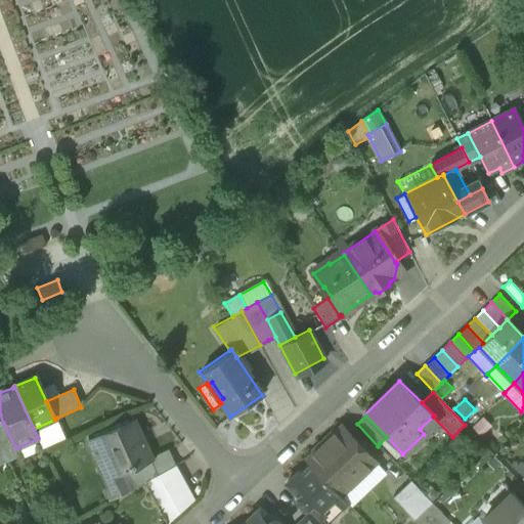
[(482,417),(472,427),(481,436),(491,426),(482,417)]
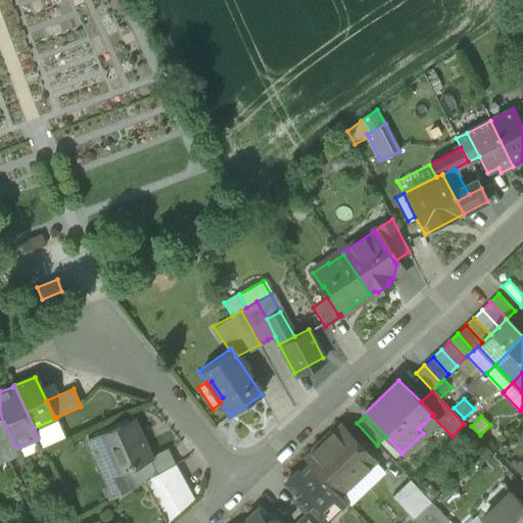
[(54,419),(34,428),(38,437),(43,448),(66,438),(57,417),(54,419)]
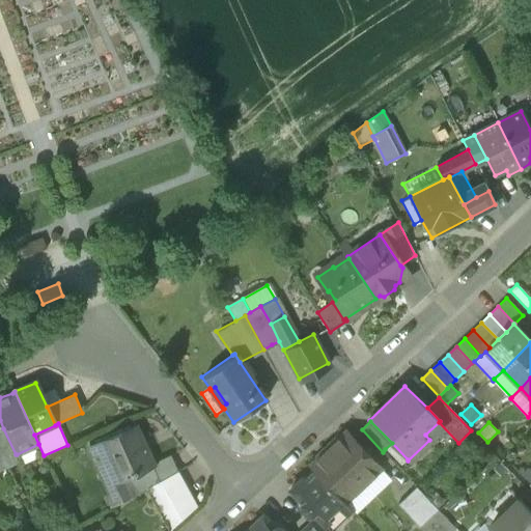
[(101,444),(117,481),(120,479),(151,466),(154,465),(152,464),(136,427),(101,444)]
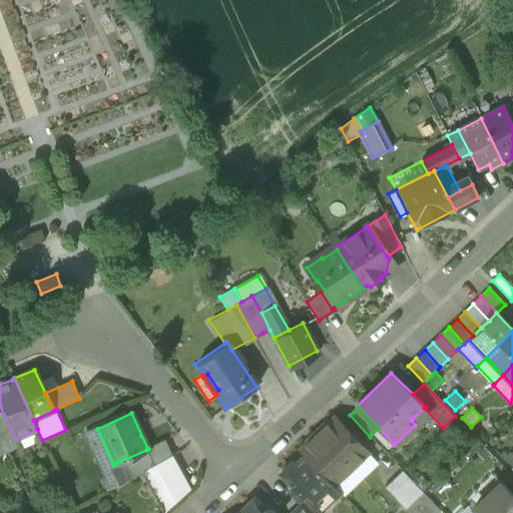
[(3,414),(0,415),(0,454),(7,452),(19,446),(16,439),(15,439),(3,414)]
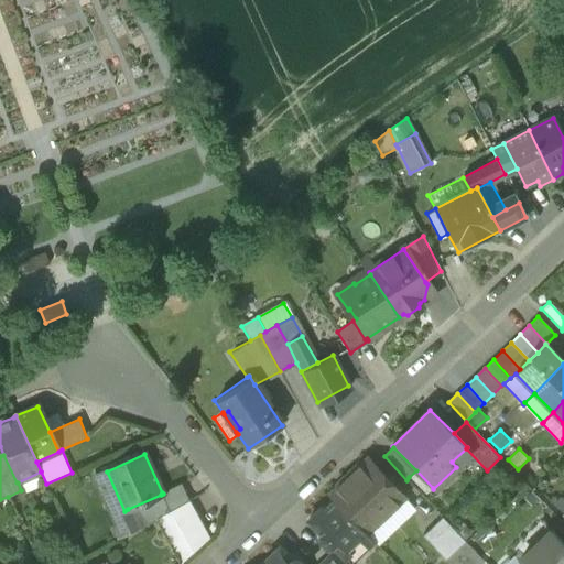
[(368,459),(349,478),(386,516),(404,498),(368,459)]
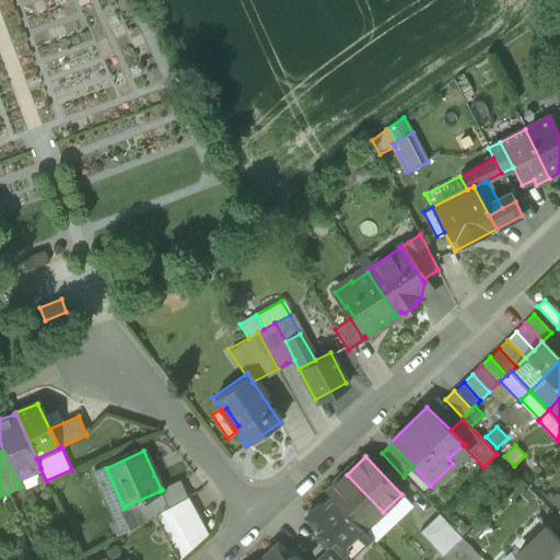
[(430,485),(413,467),(406,474),(423,491),(430,485)]
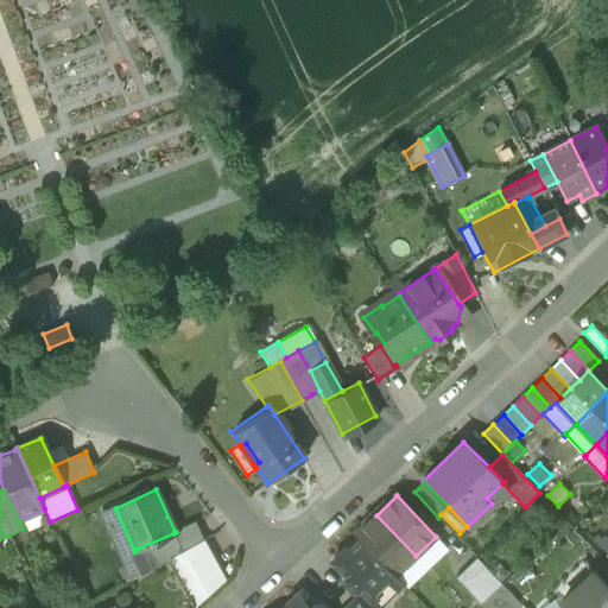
[(134,551),(115,508),(100,515),(128,581),(149,571),(138,549),(134,551)]
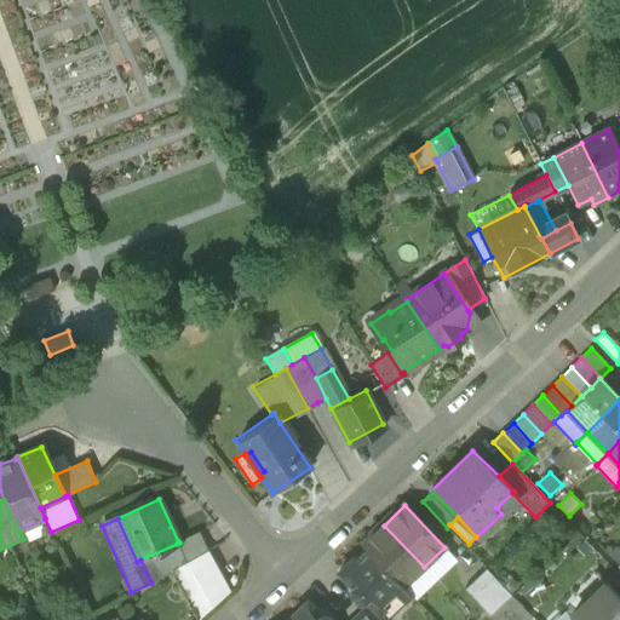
[(362,545),(366,547),(402,587),(424,567),(384,526),(362,545)]
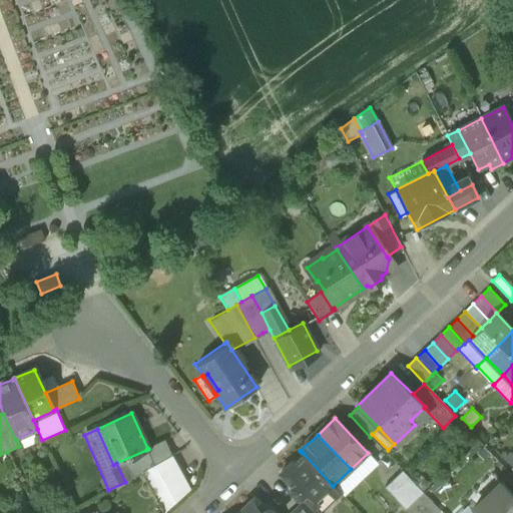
[(165,440),(147,448),(148,449),(146,450),(154,466),(172,456),(165,440)]
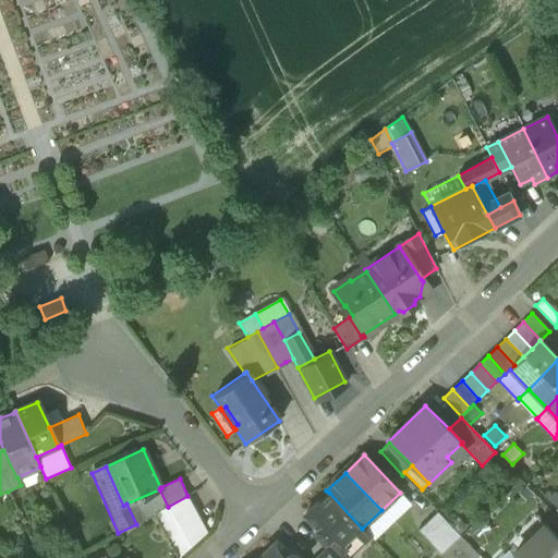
[(136,524),(155,514),(168,507),(159,489),(126,504),(136,524)]
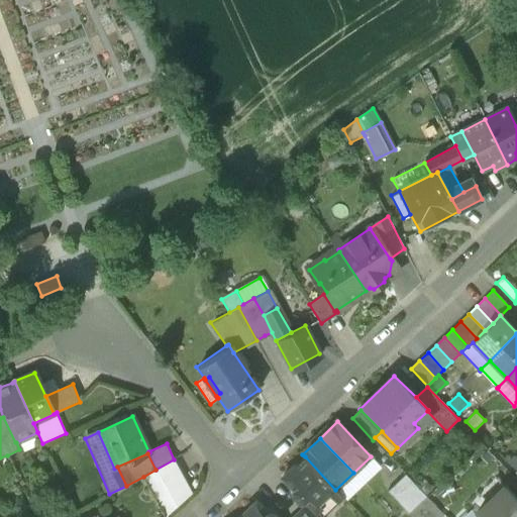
[(338,492),(335,490),(305,456),(283,478),(294,489),(292,491),(292,495),(299,503),(304,503),(305,502),(316,513),(338,492)]
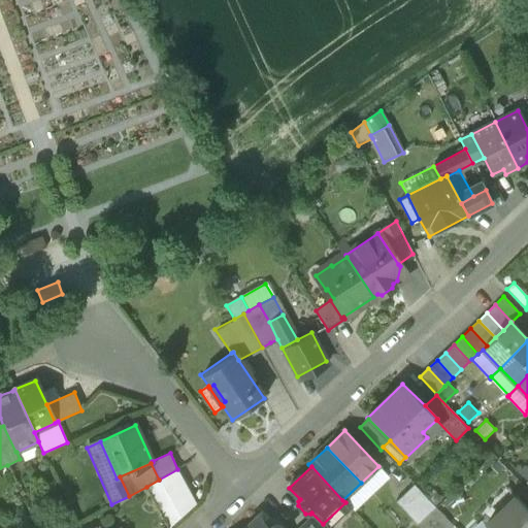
[(177,469),(159,480),(146,487),(168,527),(169,527),(196,503),(177,469)]
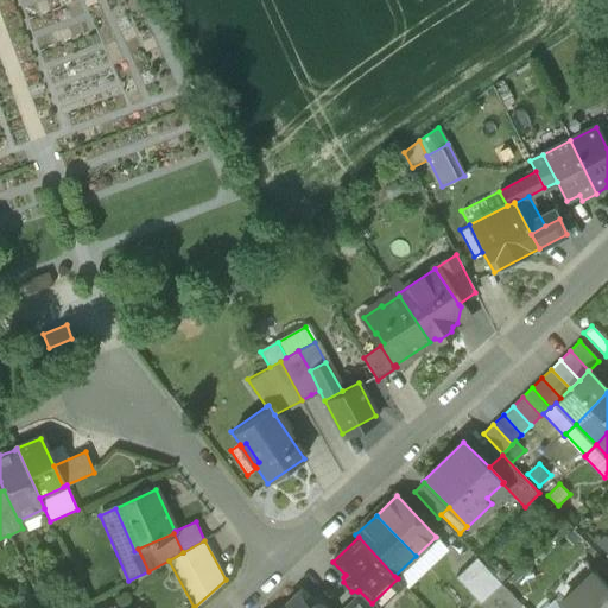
[(456,578),(481,605),(501,584),(477,558),(456,578)]
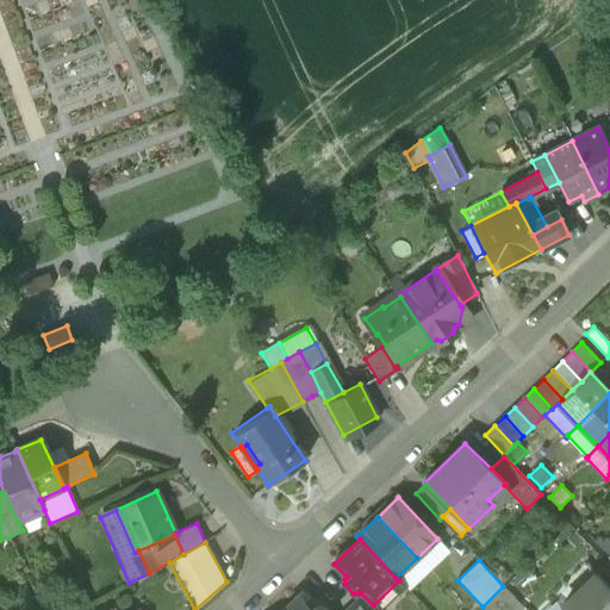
[(564,609),(609,609),(609,587),(602,579),(585,595),(579,589),(561,607),(564,609)]
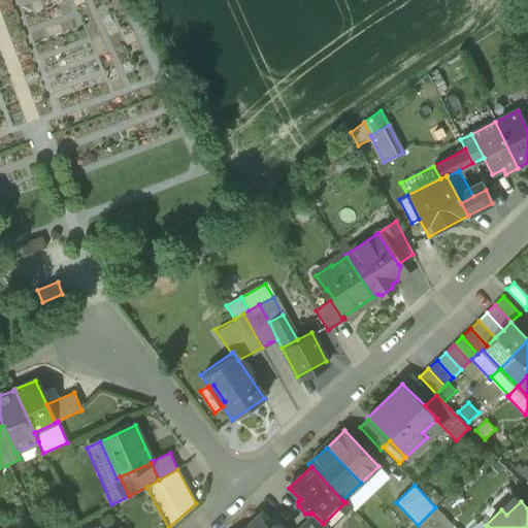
[(329,527),(351,507),(345,502),(323,524),(326,527),(329,527)]
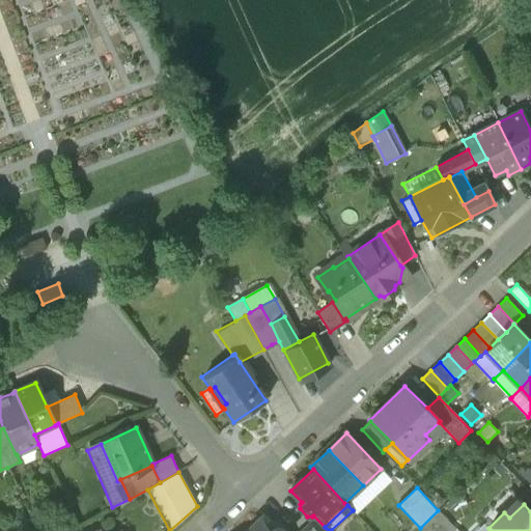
[(452,530),(455,528),(438,510),(420,528),(423,530),(424,530),(452,530)]
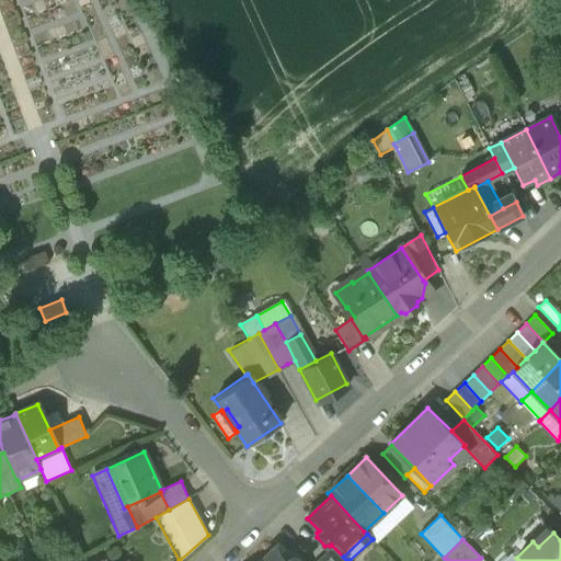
[(278,545),(261,560),(302,560),(297,554),(292,554),(289,556),(278,545)]
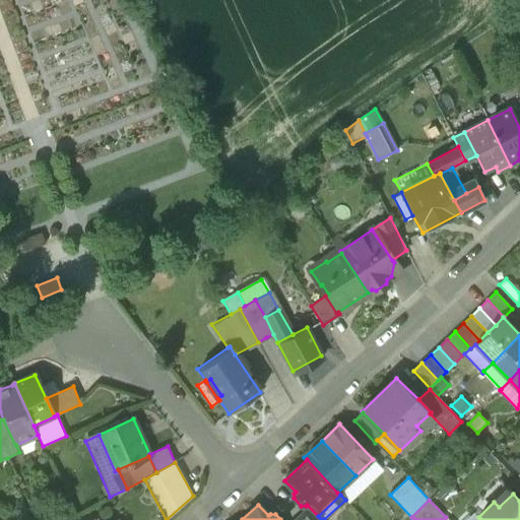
[(315,519),(306,511),(297,519),(298,519),(315,519)]
